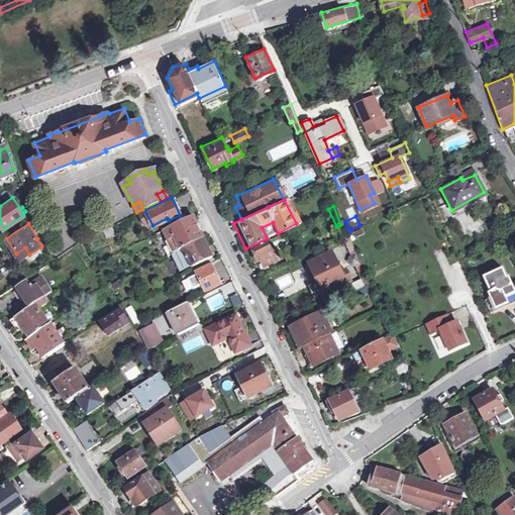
[(366,225),(351,231),(353,236),(368,229),(366,225)]
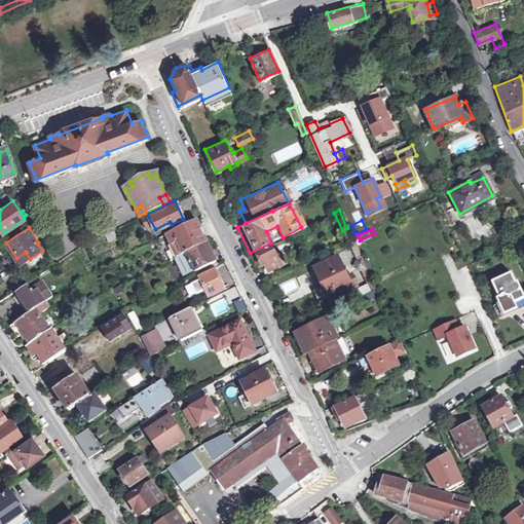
[(345,239),(354,261),(361,258),(352,236),(345,239)]
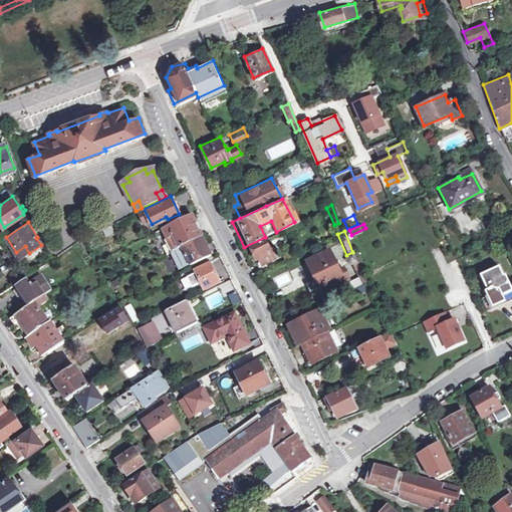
[(171,233),(165,236),(171,249),(172,248),(178,246),(171,233)]
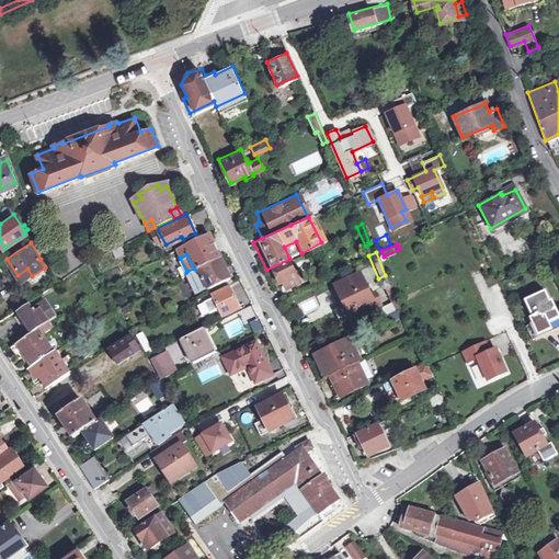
[(229,275),(219,255),(194,269),(187,271),(196,289),(206,285),(206,286),(229,275)]
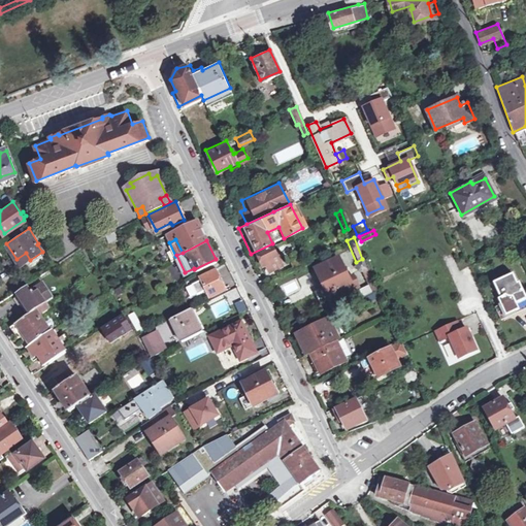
[(264,273),(281,265),(271,245),(251,256),(257,268),(260,267),(264,273)]
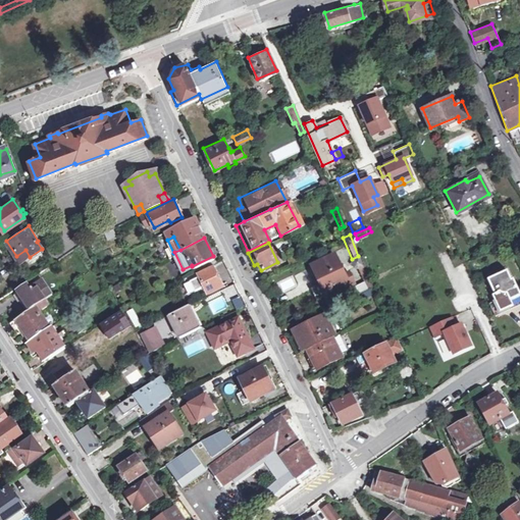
[(287,263),(300,257),(297,251),(284,257),(287,263)]
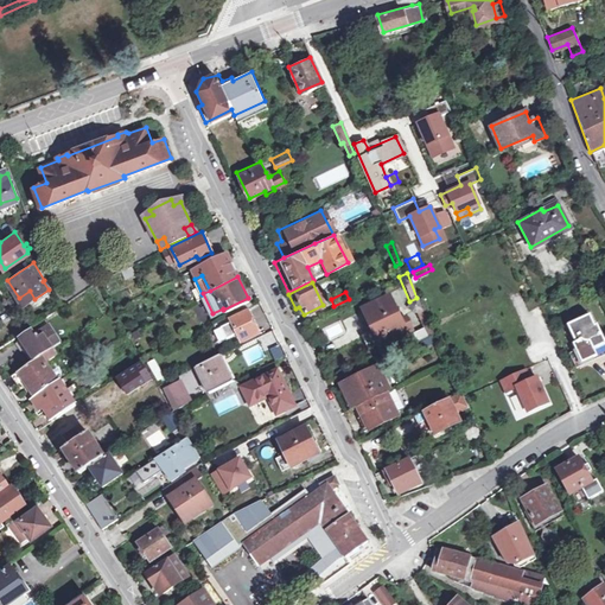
[(375,301),(386,325),(390,337),(408,330),(392,294),(375,301)]
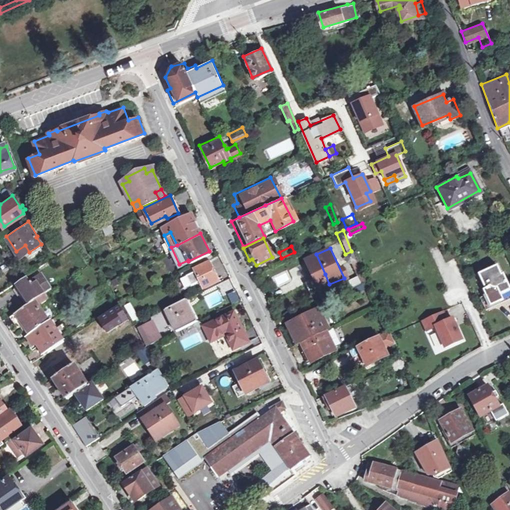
[(356,261),(351,251),(345,254),(343,257),(344,261),(349,264),(356,261)]
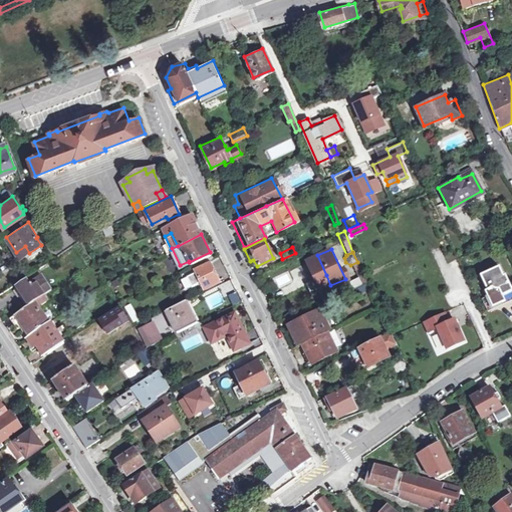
[(217,281),(208,261),(194,268),(193,266),(179,273),(186,287),(199,280),(203,287),(217,281)]
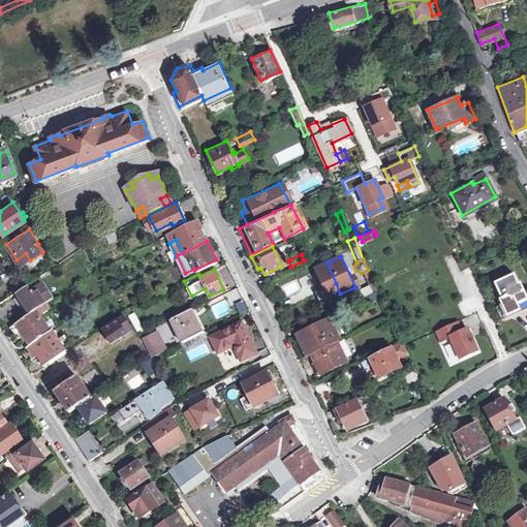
[(368,270),(361,273),(367,285),(370,292),(377,289),(368,270)]
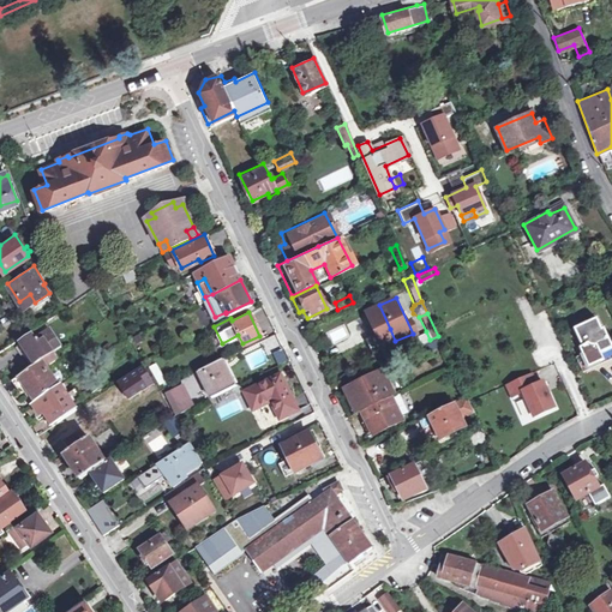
[(591,331),(600,327),(595,316),(573,325),(580,342),(576,343),(581,353),(587,365),(603,357),(598,343),(598,341),(598,340),(598,337),(598,336),(597,335),(595,333),(594,333),(593,331),(591,331)]
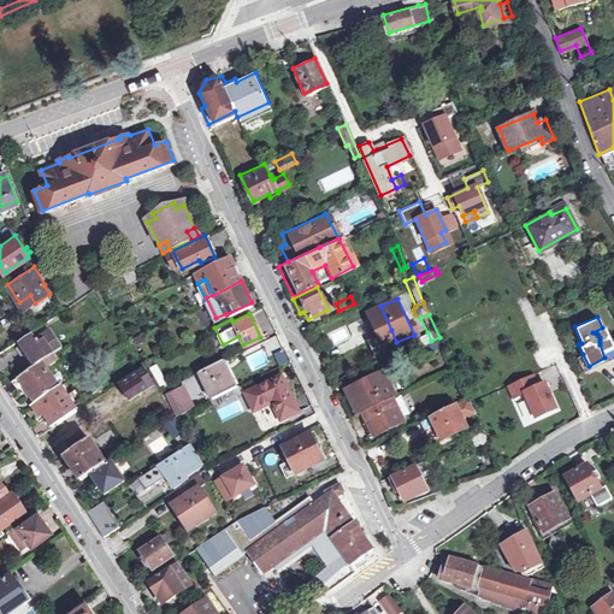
[(613,346),(604,326),(602,328),(592,332),(595,332),(596,334),(597,334),(598,336),(600,337),(600,338),(600,341),(600,342),(600,344),(604,358),(613,353),(613,346)]
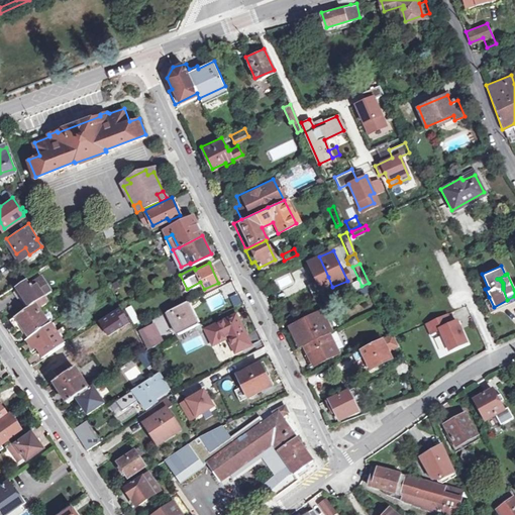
[(28,336),(25,337),(31,346),(35,344),(43,355),(64,341),(49,321),(47,323),(37,308),(42,304),(39,298),(41,297),(44,302),(48,299),(45,294),(53,290),(41,275),(30,282),(27,279),(13,288),(18,296),(22,294),(29,305),(9,318),(16,328),(21,325),(28,336)]
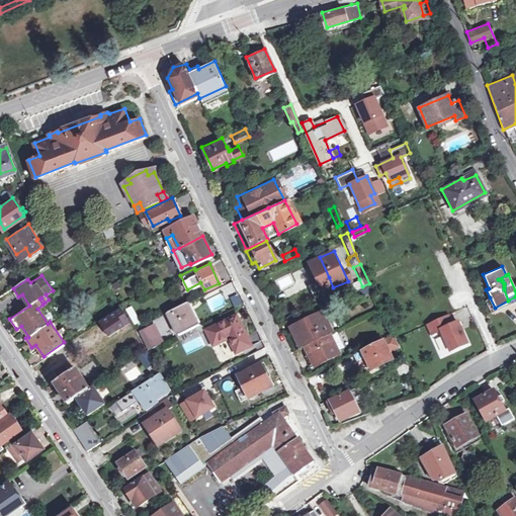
[(333,287),(329,277),(322,280),(327,292),(334,289),(333,287)]
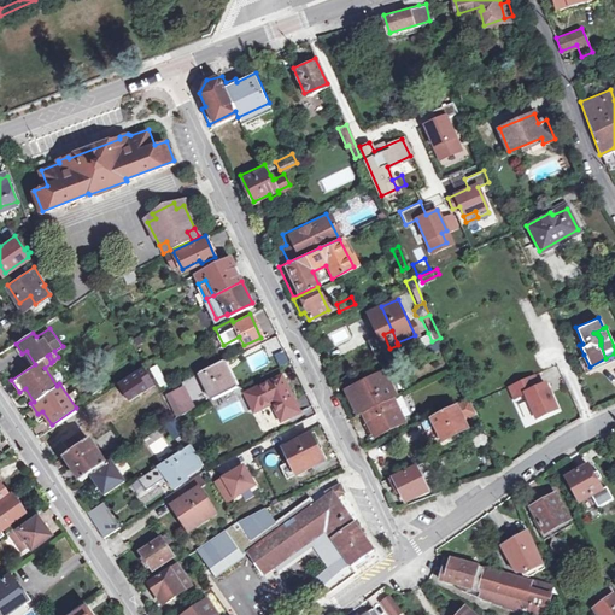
[(422,346),(432,341),(428,333),(419,338),(422,346)]
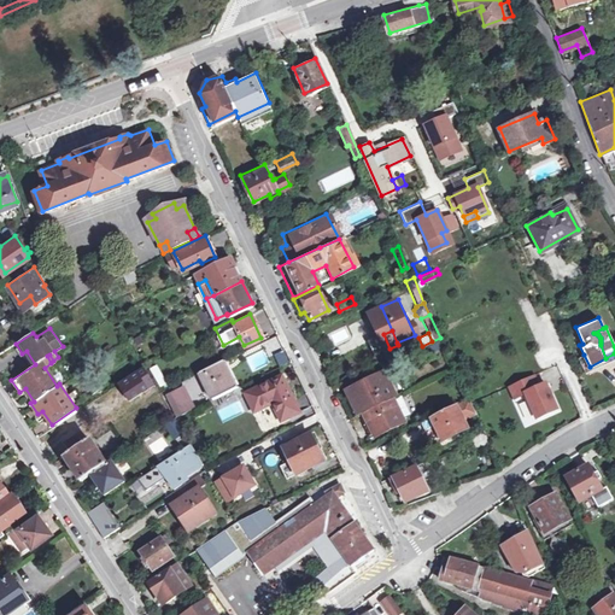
[(276,364),(286,361),(281,349),(273,351),(276,364)]
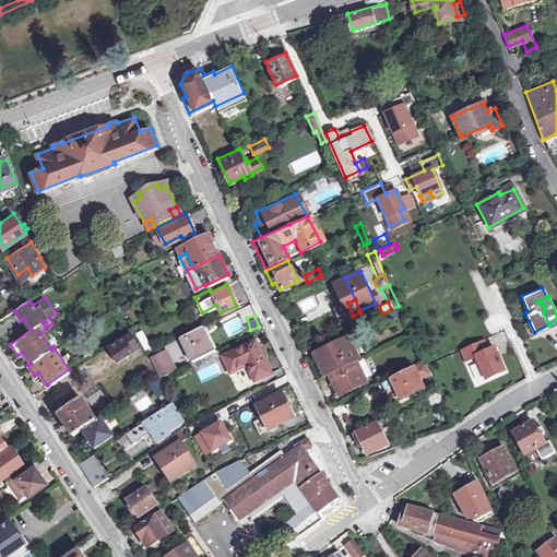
[(528,334),(534,332),(529,321),(522,323),(528,334)]
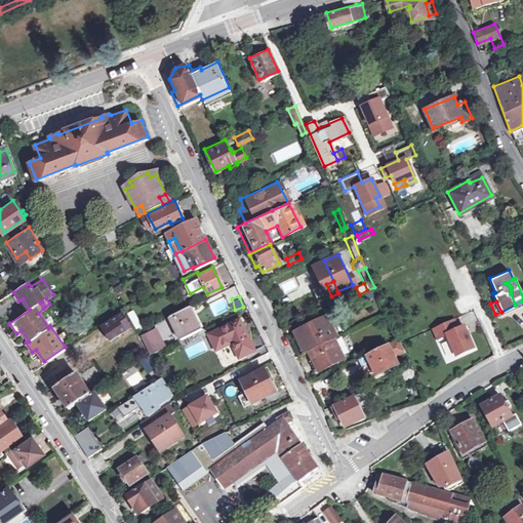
[(167,316),(179,337),(197,329),(186,307),(167,316)]
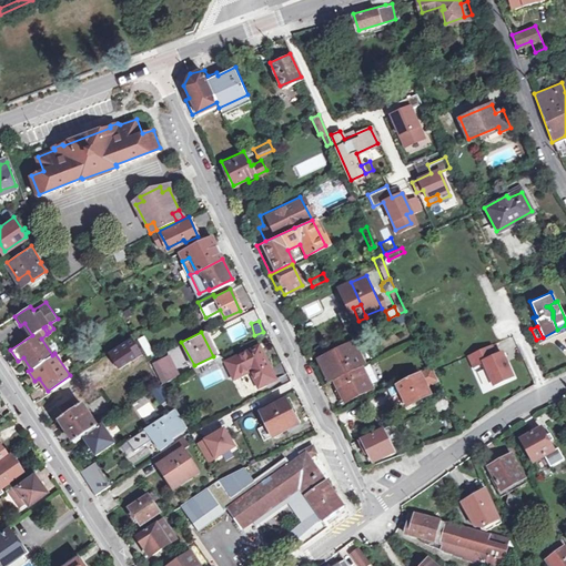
[(140,352),(130,336),(108,351),(114,363),(122,359),(124,362),(140,352)]
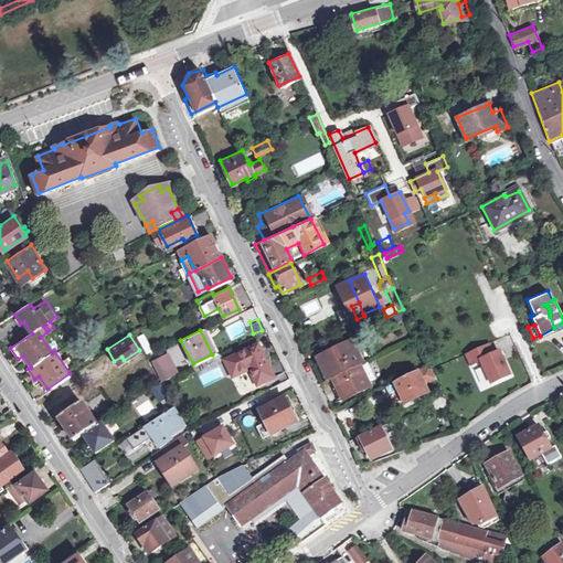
[(137,337),(146,351),(150,348),(141,335),(137,337)]
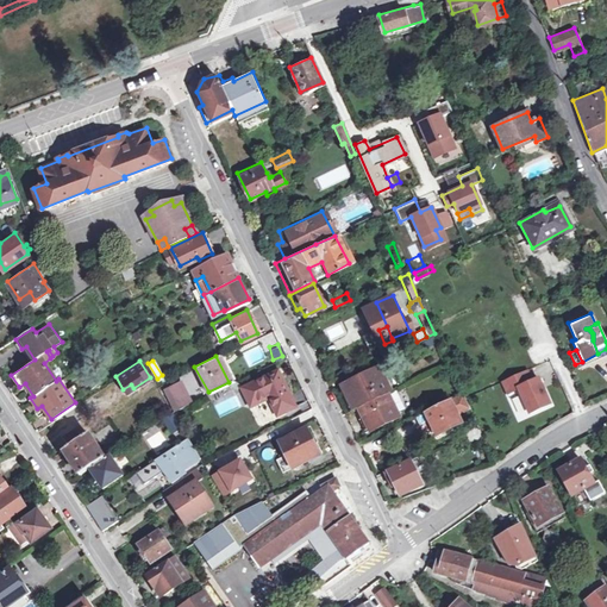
[(374,414),(379,424),(398,415),(387,392),(389,390),(377,365),(333,386),(345,412),(357,406),(358,410),(356,411),(358,417),(362,414),(363,418),(374,414)]
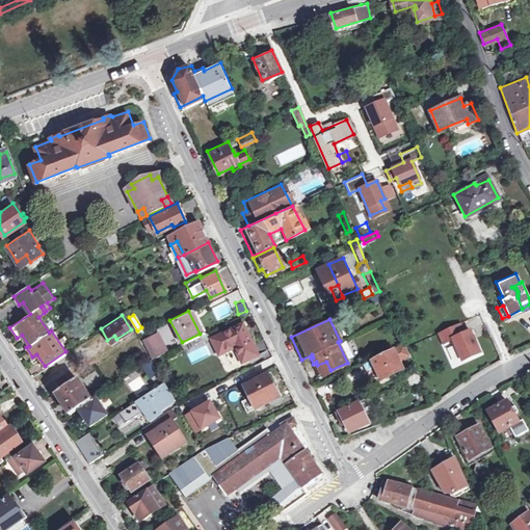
[(240,359),(256,351),(241,321),(210,337),(217,351),(233,344),(240,359)]
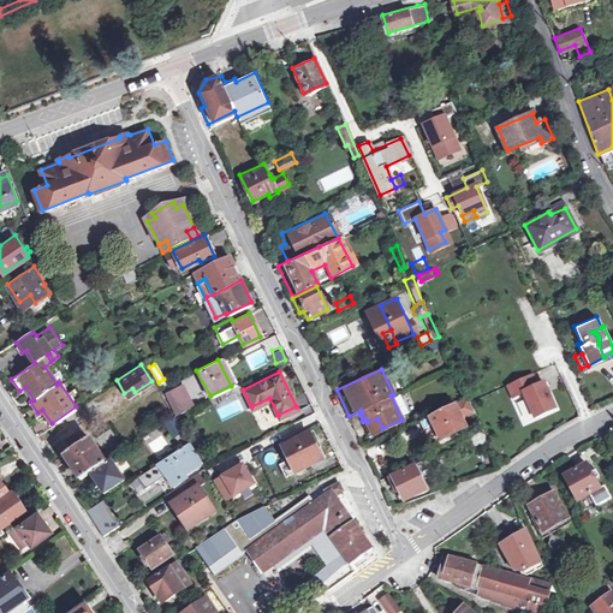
[(515,390),(533,382),(528,372),(500,384),(507,398),(517,394),(515,390)]
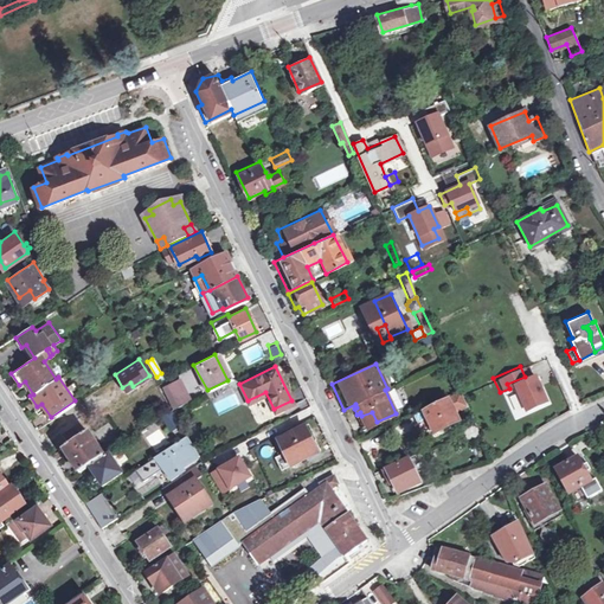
[(544,402),(532,373),(525,377),(507,384),(509,389),(520,412),(544,402)]
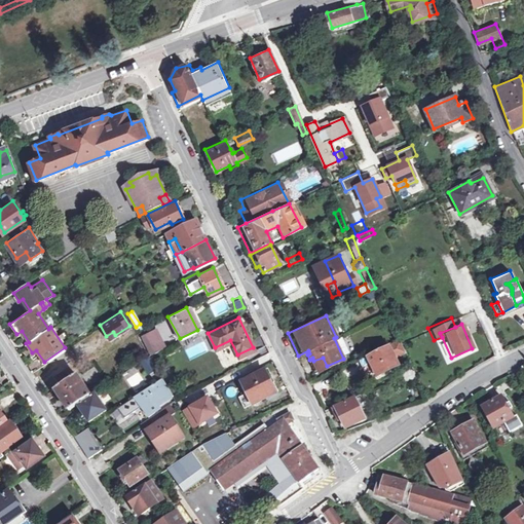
[(152,329),(142,334),(152,352),(165,345),(160,337),(157,338),(152,329)]
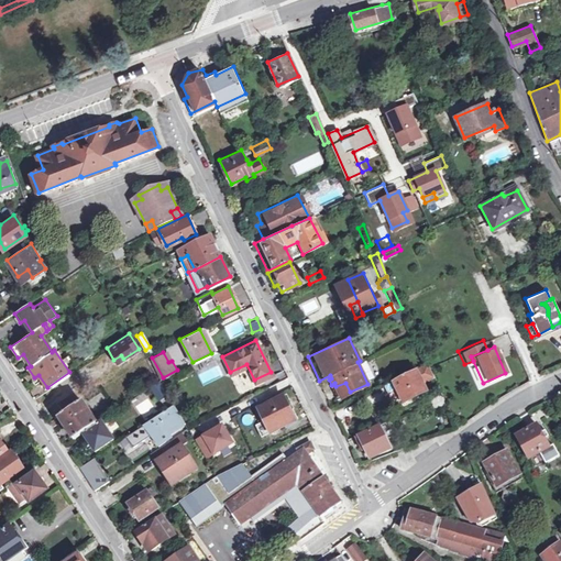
[(420,382),(433,375),(427,362),(382,385),(393,406),(424,389),(420,382)]
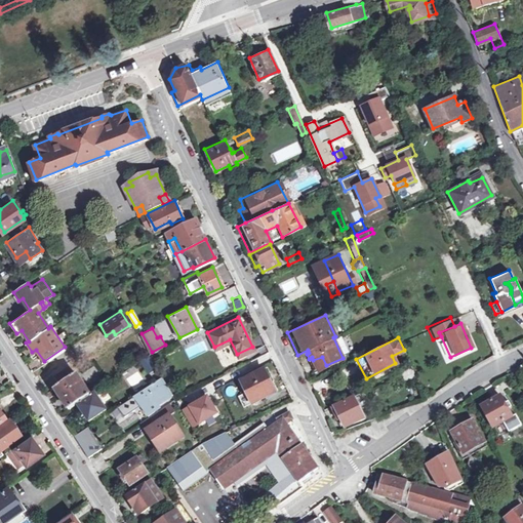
[(322,357),(313,360),(317,369),(326,365),(322,357)]
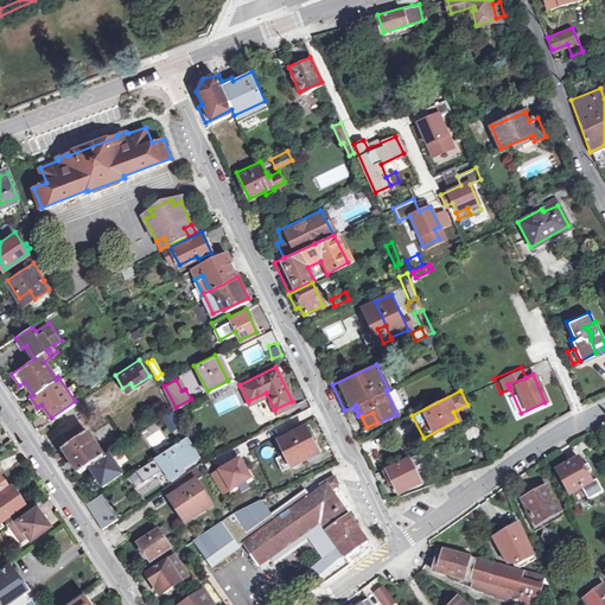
[(475,422),(462,428),(466,437),(479,431),(475,422)]
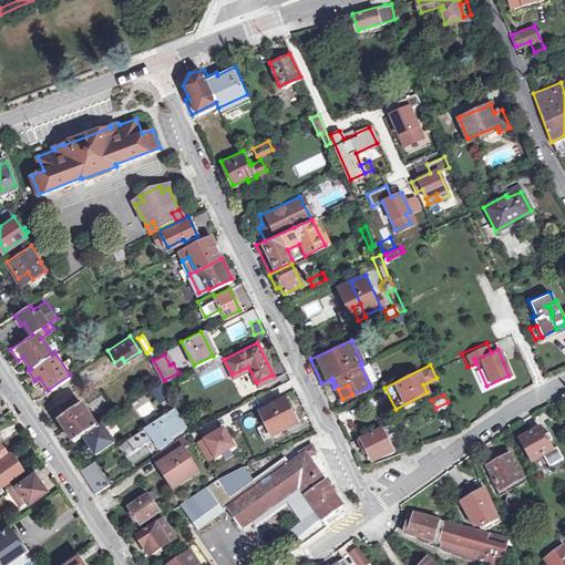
[(289,411),(291,409),(285,396),(257,408),(268,432),(294,420),(289,411)]
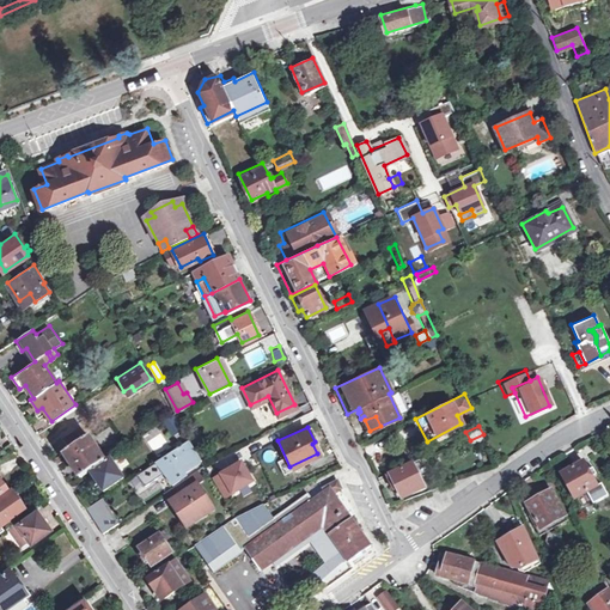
[(103,487),(119,476),(107,457),(123,445),(119,438),(104,447),(102,445),(97,449),(96,446),(101,443),(93,431),(80,439),(74,431),(63,437),(69,446),(63,450),(80,474),(90,468),(103,487)]
